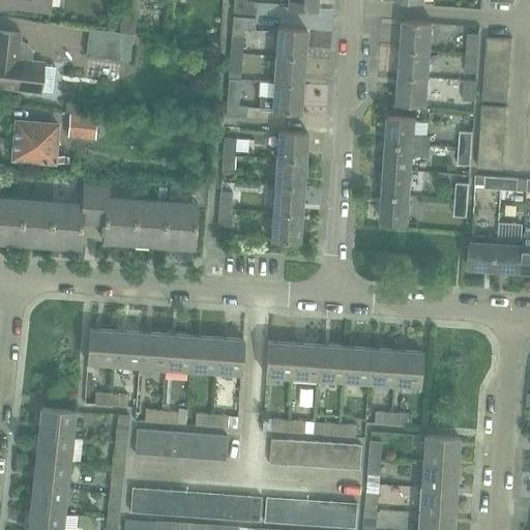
[(9,5),(49,10),(50,0),(0,0),(0,8),(9,9),(9,5)]
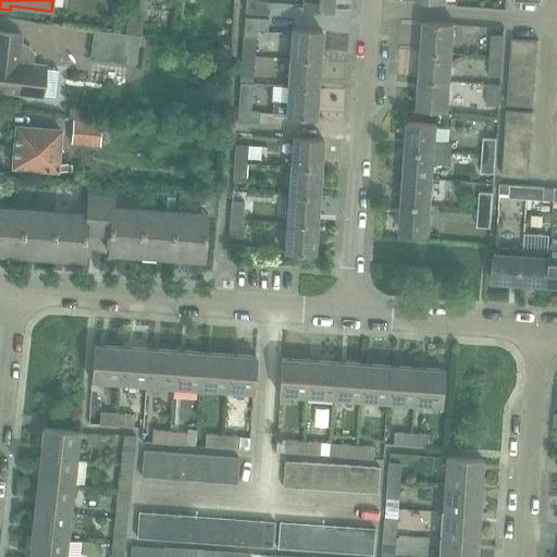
[(258,0),(246,0),(246,13),(270,14),(271,2),(258,1),(258,0)]
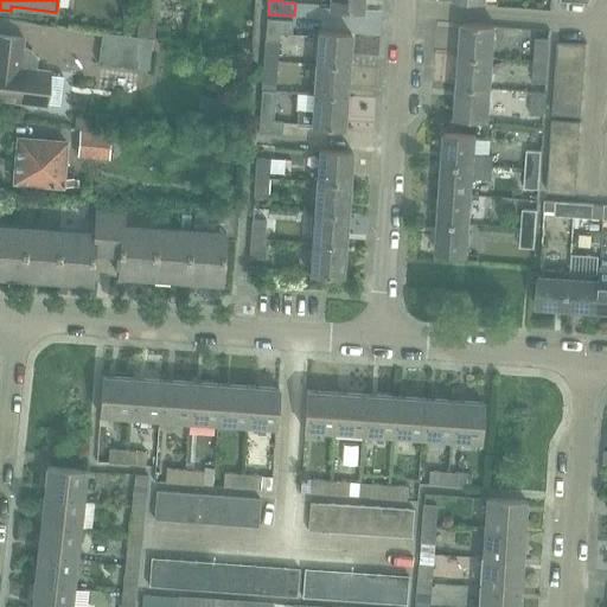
[(363,0),(330,0),(330,10),(363,12),(363,0)]
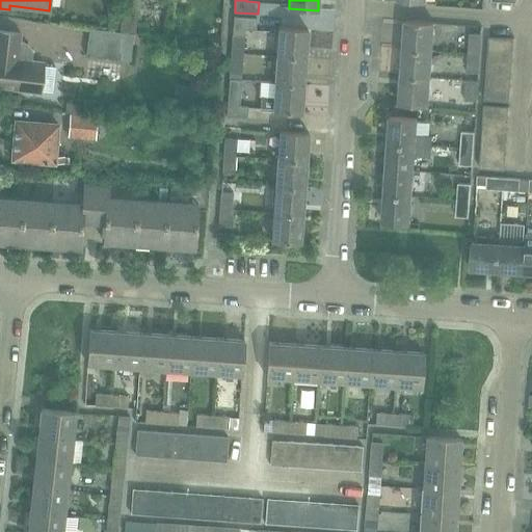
[(257,18),(235,17),(232,52),(243,53),(244,29),(257,30),(257,18)]
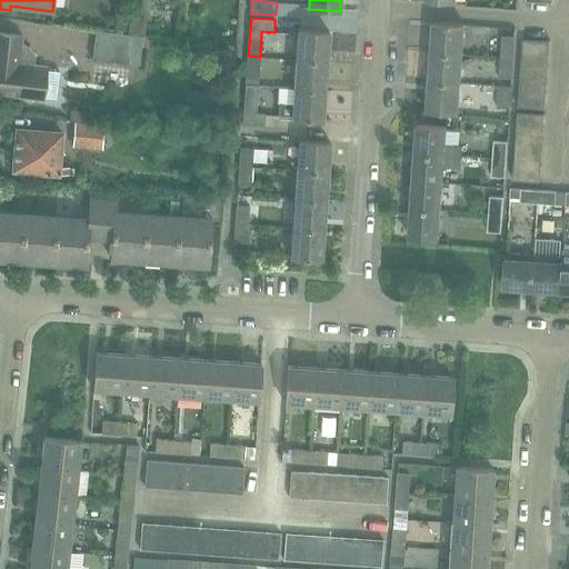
[(433,22),(431,52),(462,56),(465,26),(433,22)]
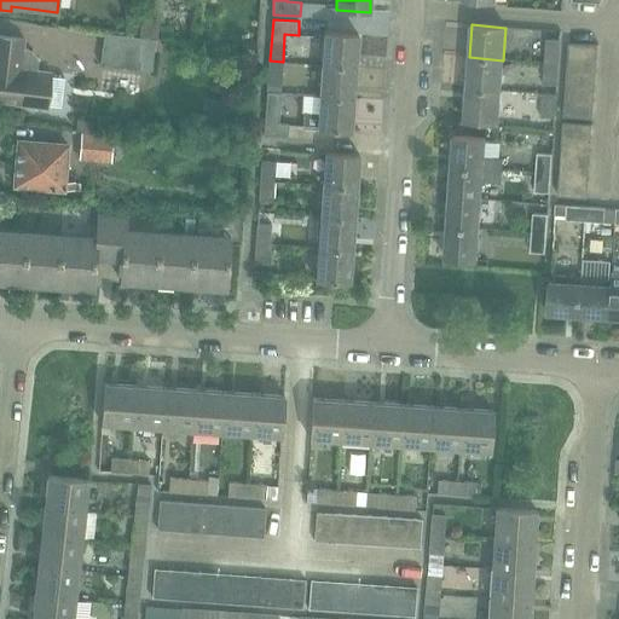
[(323,33),(320,64),(357,67),(359,35),(323,33)]
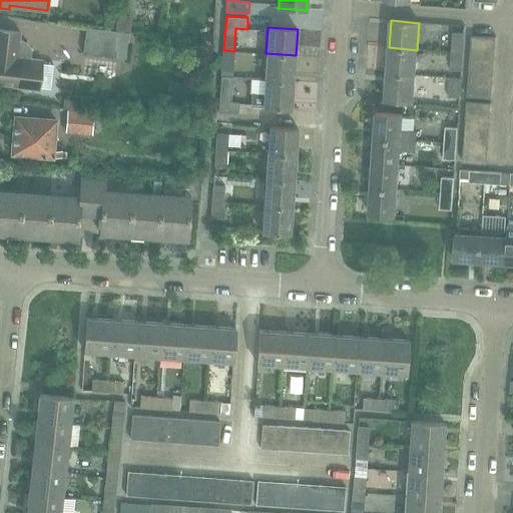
[(83,54),(113,58),(116,31),(86,28),(83,54)]
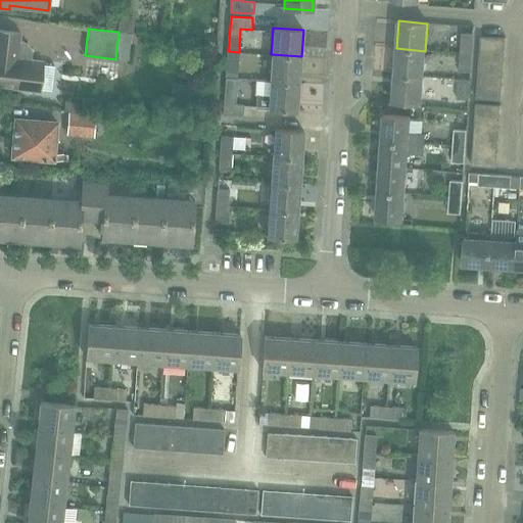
[(0,90),(2,89),(2,87),(39,92),(43,61),(31,60),(32,52),(30,48),(28,45),(24,43),(19,42),(20,34),(0,31),(0,90)]
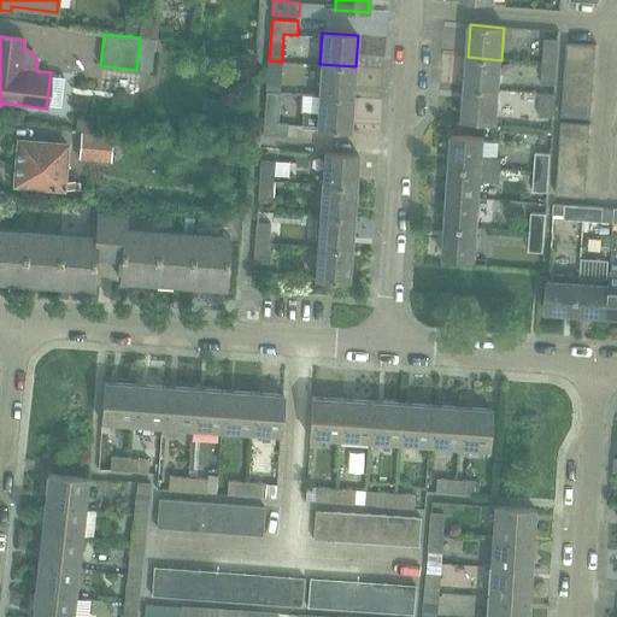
[(558,41),(544,40),(542,62),(556,63),(558,41)]
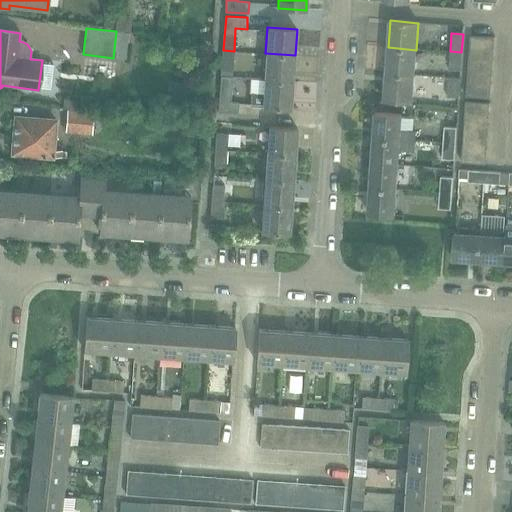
[(495,38),(471,36),(470,49),(494,51),(495,38)]
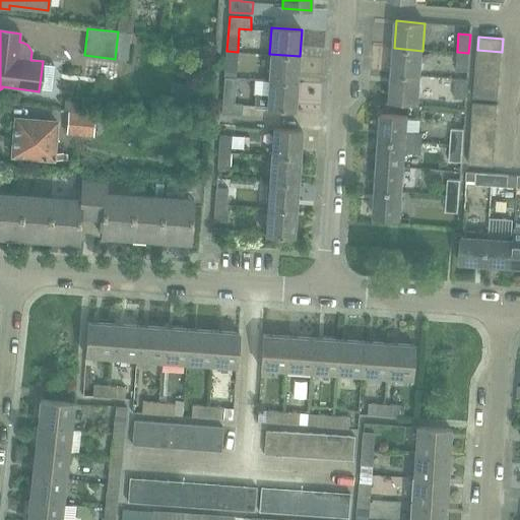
[(394,48),(392,75),(420,77),(423,51),(394,48)]
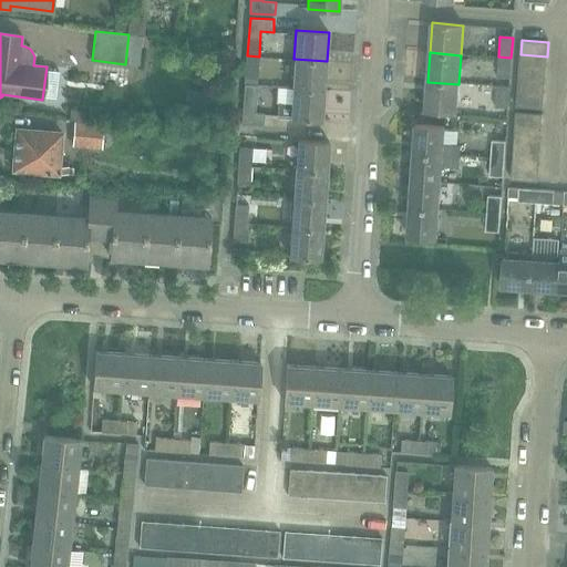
[(547,57),(521,54),(519,68),(546,69),(547,57)]
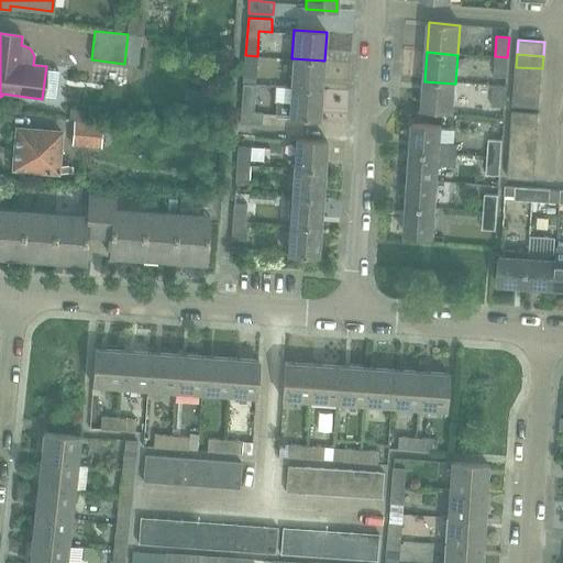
[(257,56),(245,55),(243,84),(255,85),(257,56)]
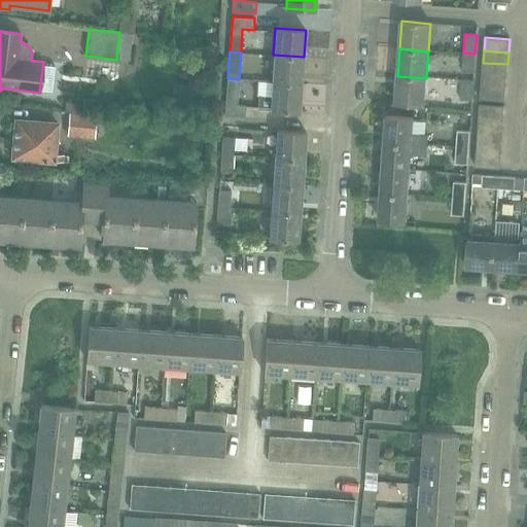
[(475,54),(463,53),(461,72),(473,73),(475,54)]
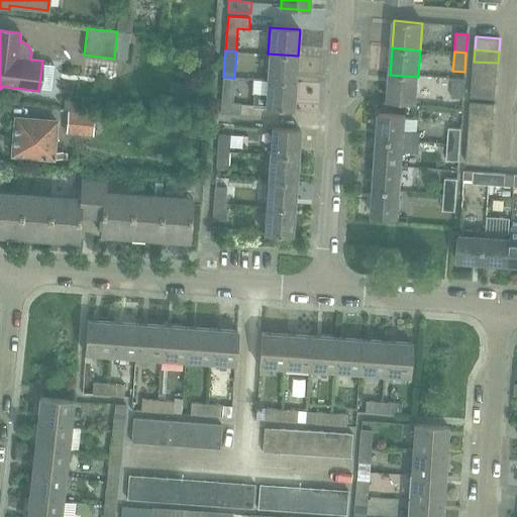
[(268,54),(266,80),(296,82),(298,56),(268,54)]
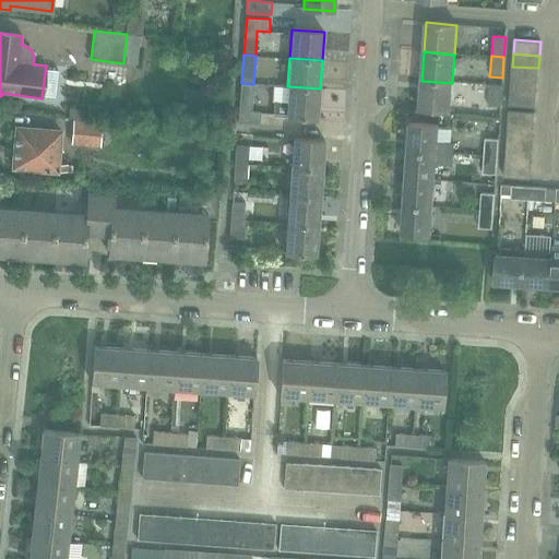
[(538,68),(512,67),(511,79),(537,81),(538,68)]
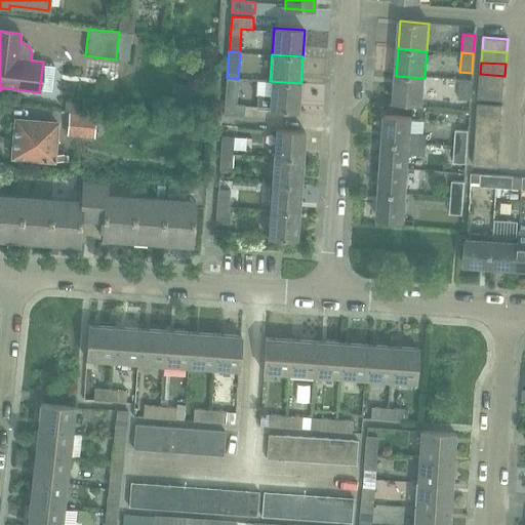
[(253,89),(254,71),(244,70),(242,88),(253,89)]
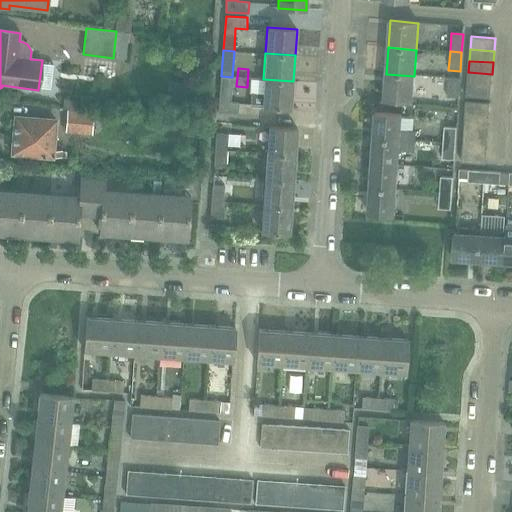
[(263,70),(250,69),(249,88),(261,89),(263,70)]
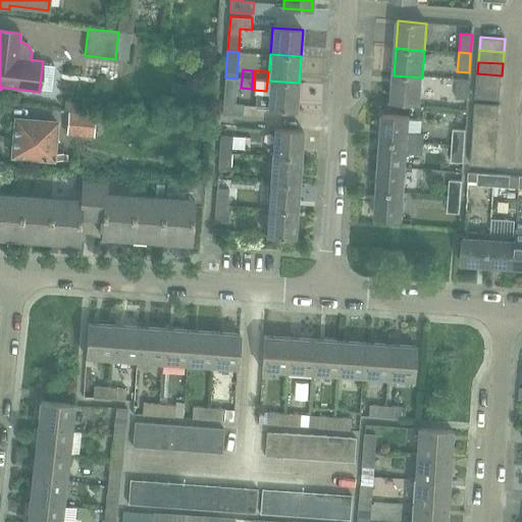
[(502,75),(477,73),(476,86),(501,88),(502,75)]
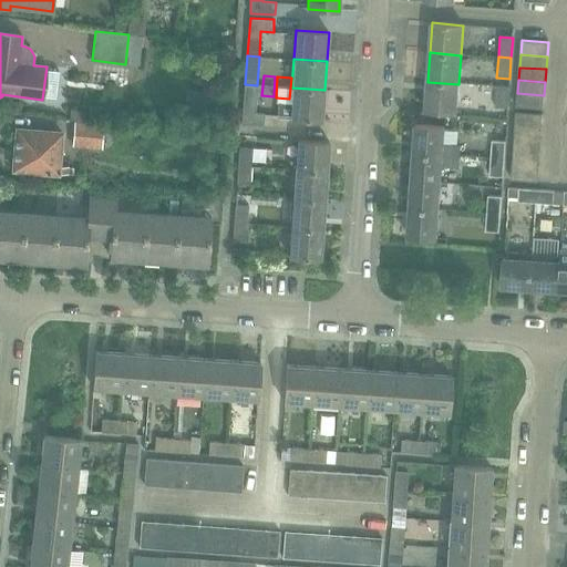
[(459,84),(428,82),(425,110),(456,112),(459,84)]
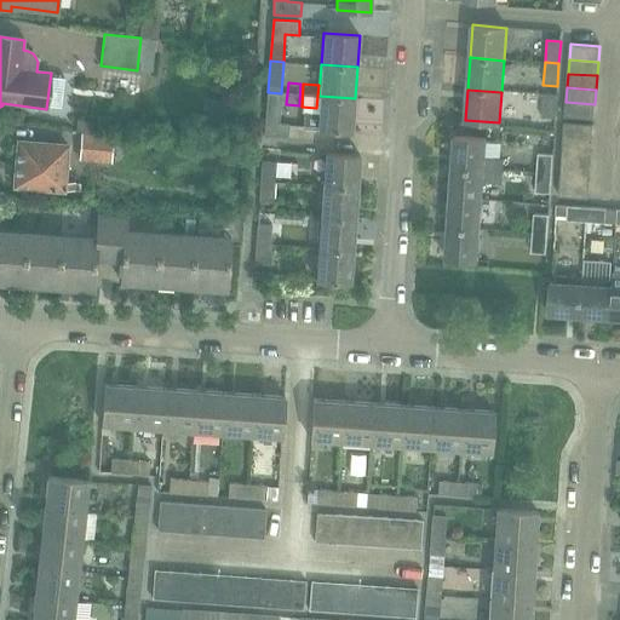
[(281,93),(268,92),(264,136),(288,138),(290,125),(280,124),(281,93)]
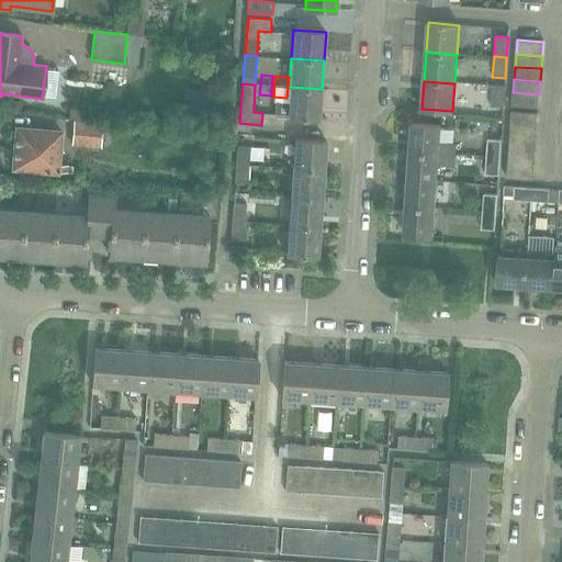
[(504,87),(492,86),(490,107),(503,108),(504,87)]
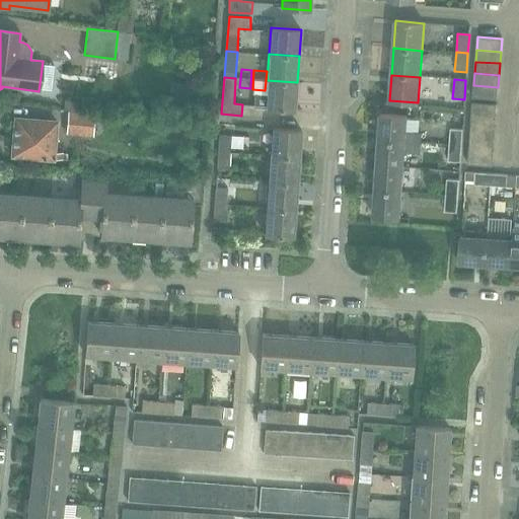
[(297,82),(267,80),(266,95),(254,94),(254,106),(295,109),(297,82)]
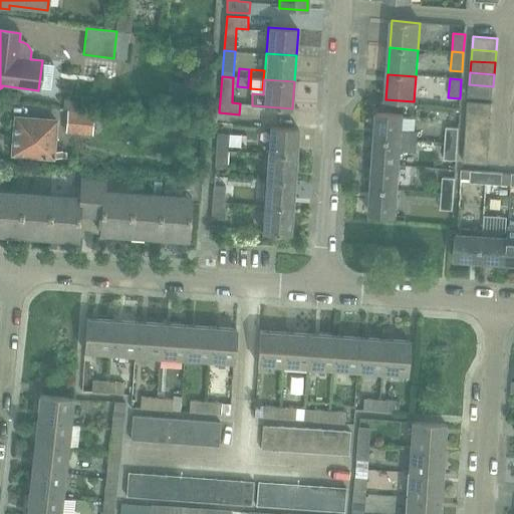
[(493,86),(469,84),(468,97),(492,98),(493,86)]
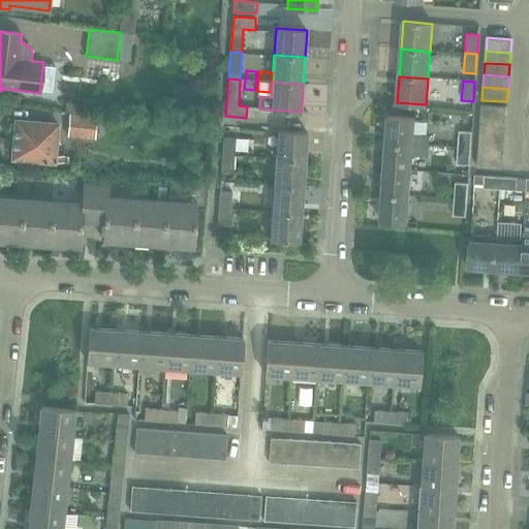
[(65,113),(71,113),(80,114),(81,103),(66,102),(65,113)]
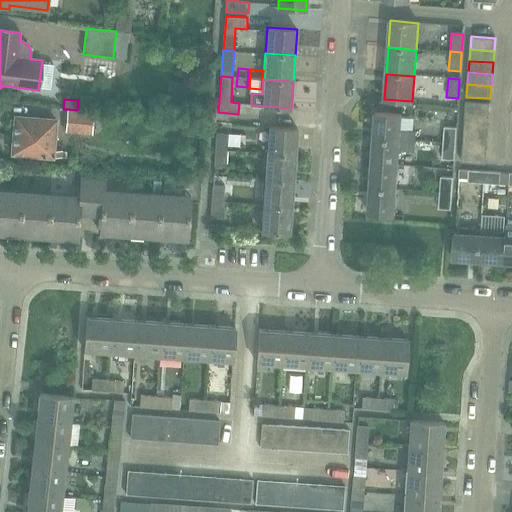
[(466,102),(465,114),(489,116),(490,103),(466,102)]
